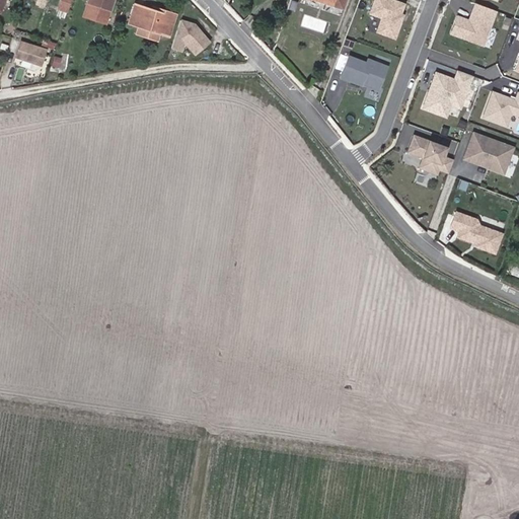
[(70,0),(59,0),(56,9),(66,13),(70,0)]
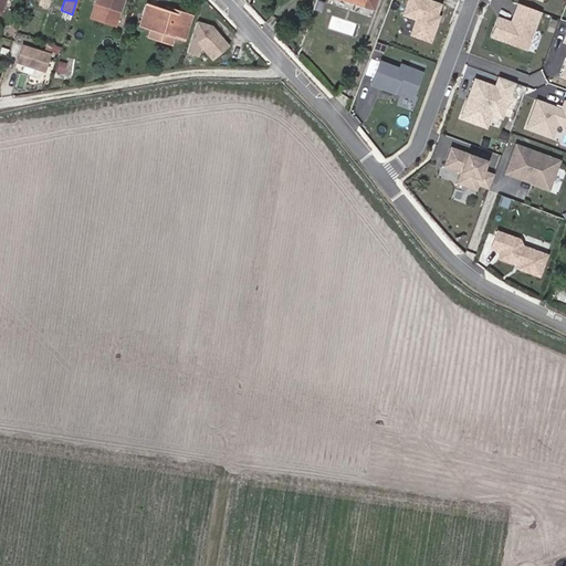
[(95,0),(95,3),(119,11),(123,0),(95,0)]
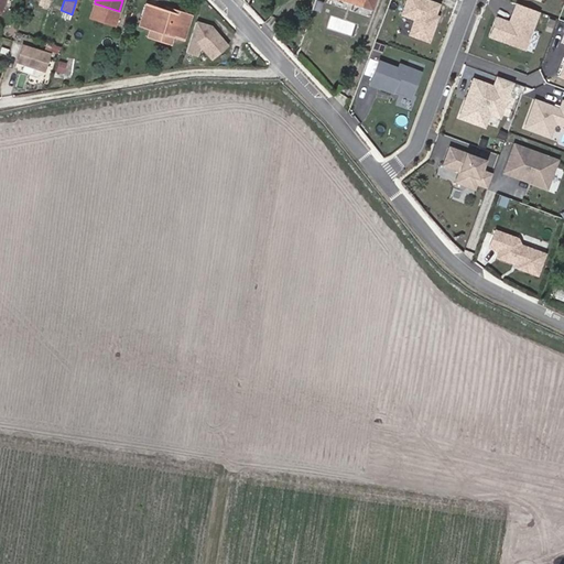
[(373,0),(345,0),(371,9),(373,0)]
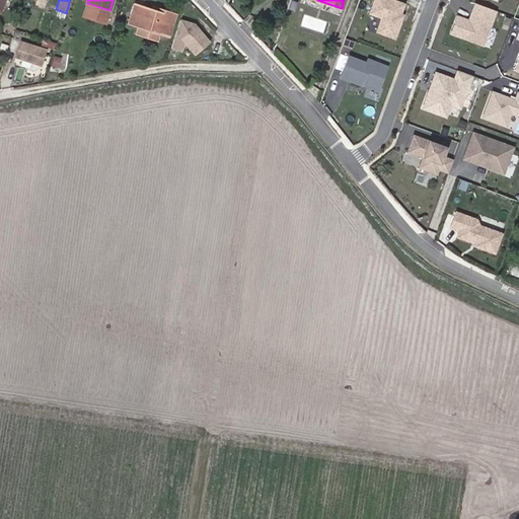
[(400,17),(405,4),(394,0),(376,0),(372,12),(383,17),(378,31),(396,38),(403,18),(400,17)]
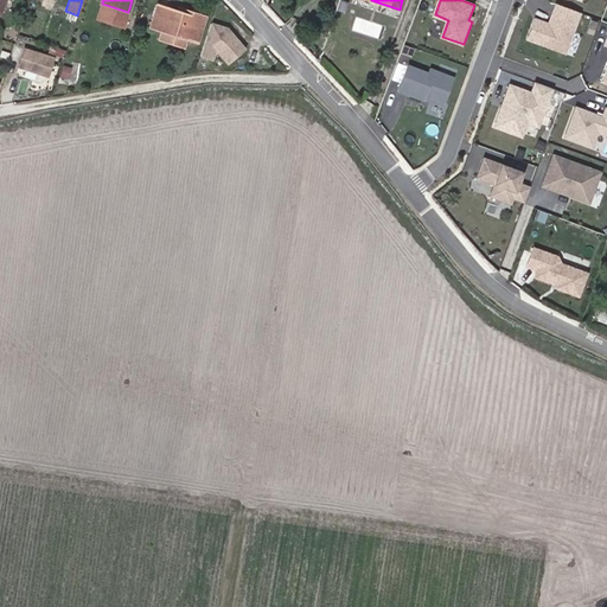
[(97,18),(123,27),(128,12),(102,4),(97,18)]
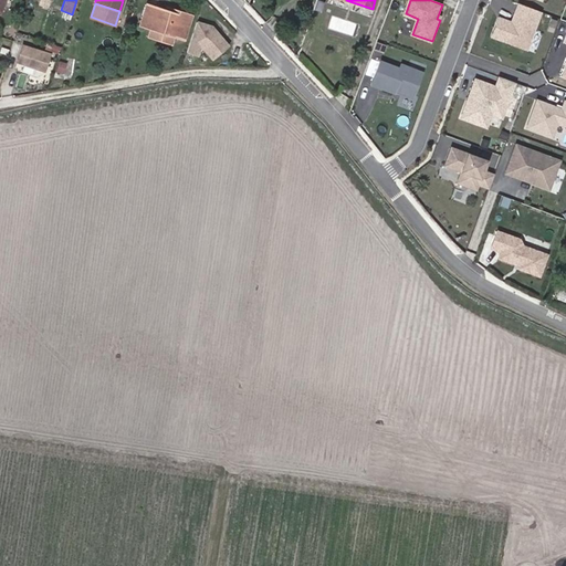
[(166,8),(165,11),(146,4),(139,25),(185,39),(191,16),(166,8)]
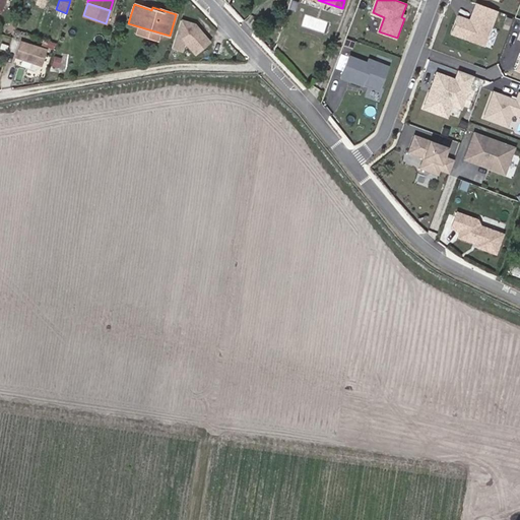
[(174,45),(206,54),(212,31),(181,22),(174,45)]
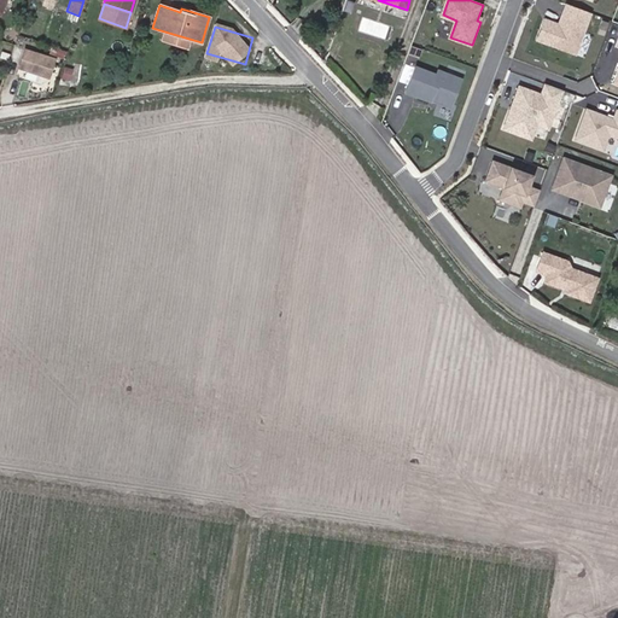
[(47,76),(52,59),(24,50),(18,66),(47,76)]
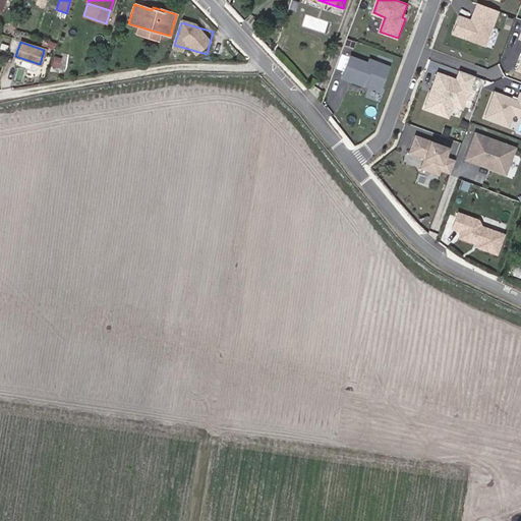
[(382,88),(390,67),(369,59),(368,63),(351,56),(342,78),(363,85),(365,81),(382,88)]
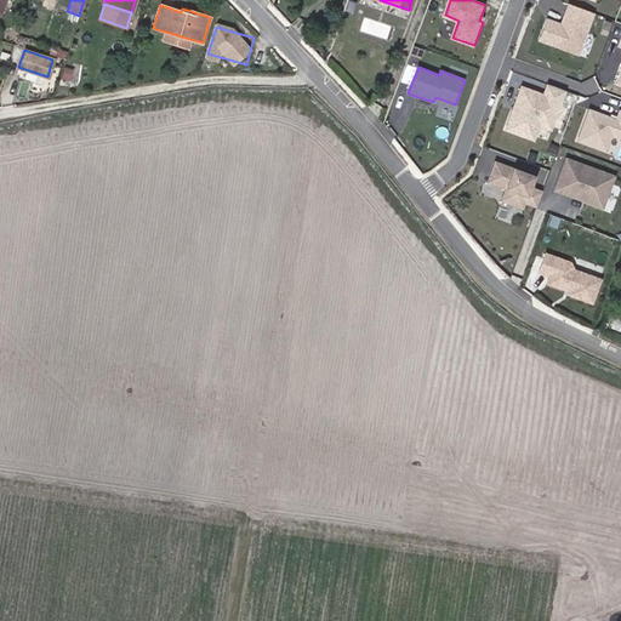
[(553,129),(567,90),(551,84),(546,95),(524,87),(508,129),(528,136),(533,121),(541,124),(553,129)]
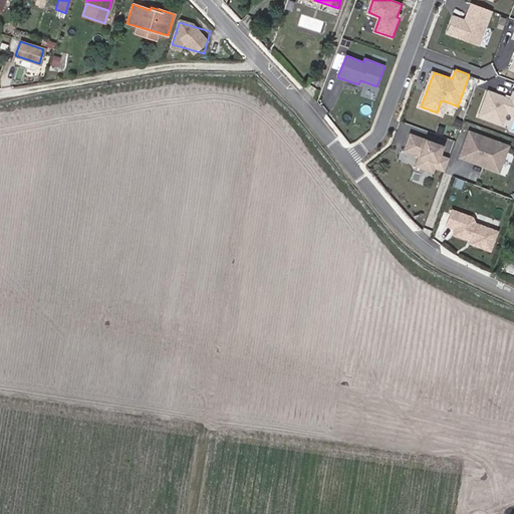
[(513,113),(513,91),(512,90),(509,98),(487,89),(477,114),(500,123),(505,110),(513,113)]
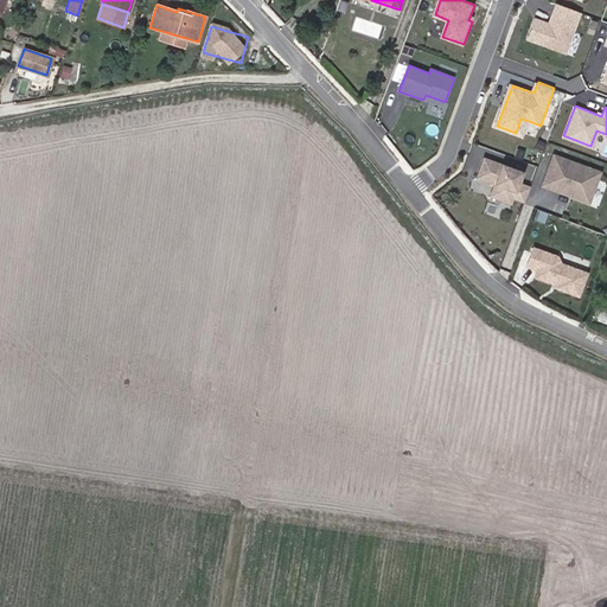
[(523,135),(529,121),(521,119),(516,133),(523,135)]
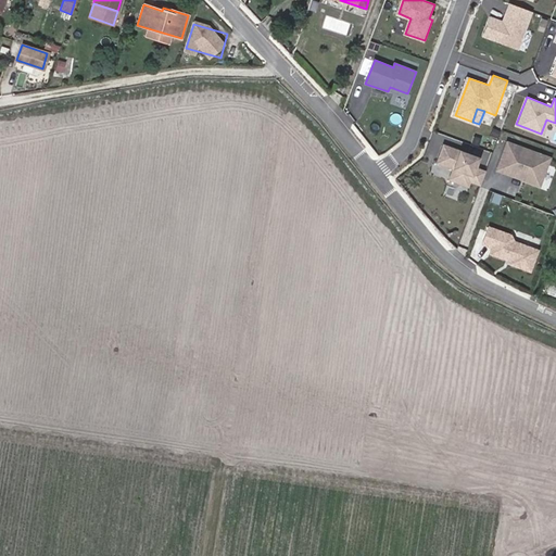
[(506,172),(517,146),(508,142),(498,168),(506,172)]
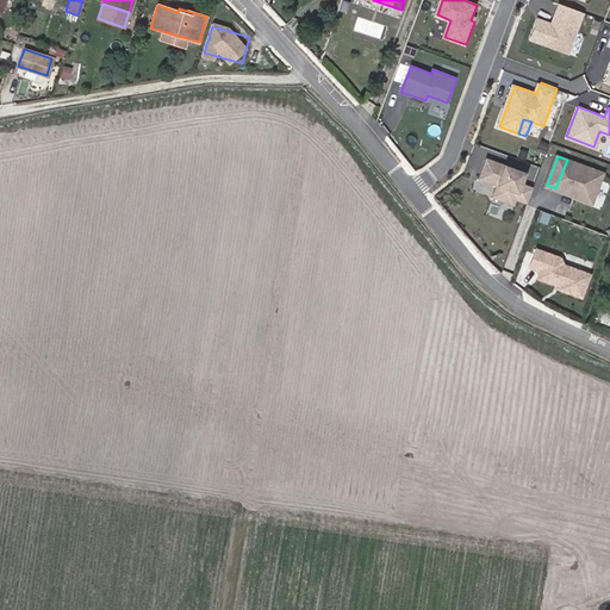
[(526,173),(489,160),(481,178),(509,188),(506,195),(516,199),(529,204),(535,187),(522,184),(526,173)]
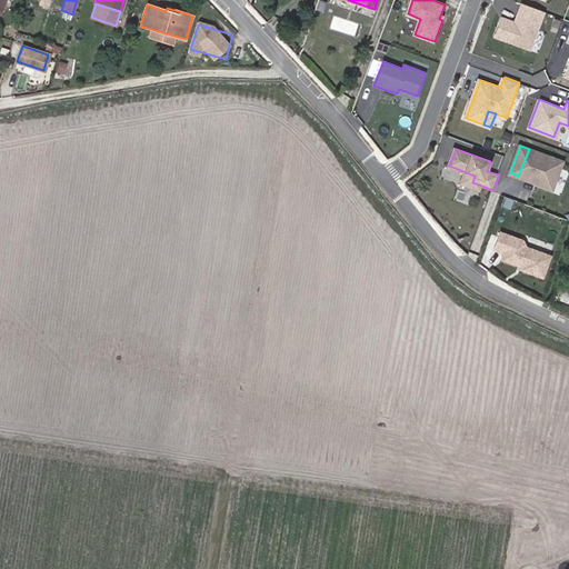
[(553,191),(565,162),(529,149),(518,176),(540,185),(540,186),(553,191)]
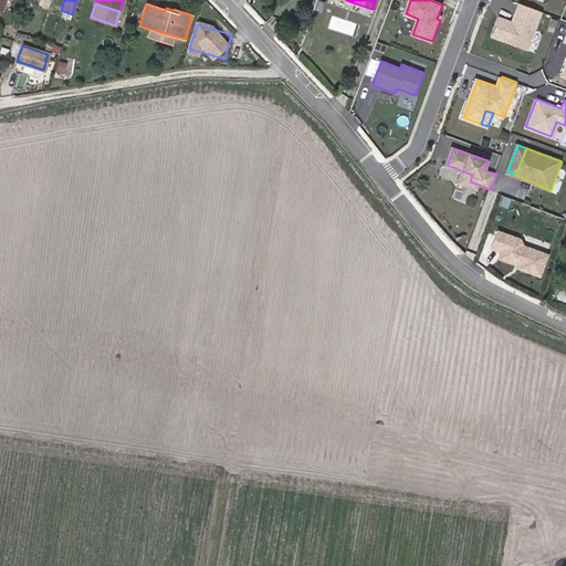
[(478,188),(479,185),(470,181),(472,175),(463,170),(459,181),(478,188)]
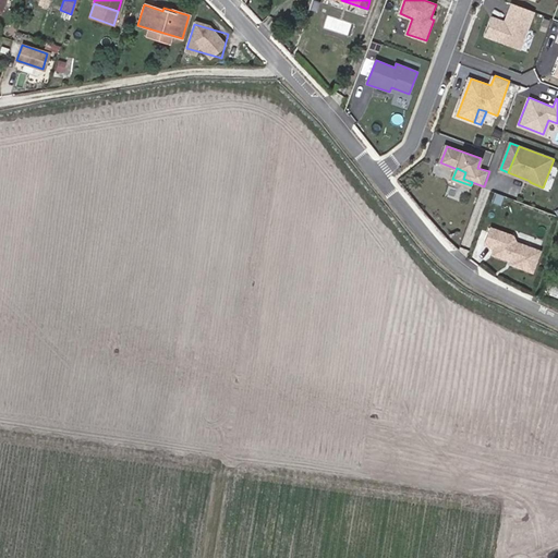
[(501,205),(505,197),(497,194),(494,202),(501,205)]
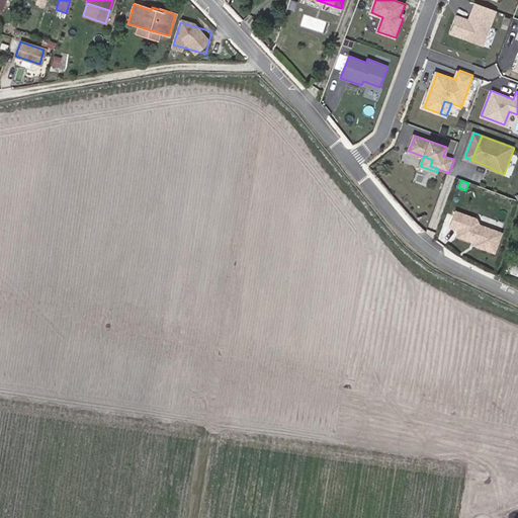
[(504,236),(482,227),(480,221),(459,213),(453,229),(461,232),(459,238),(479,246),(478,248),(497,255),(504,236)]
